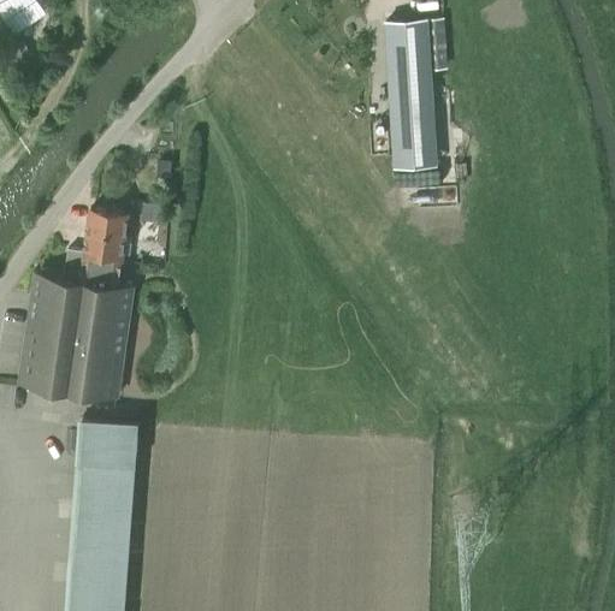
[(105,1),(93,17),(101,23),(113,9),(105,1)]
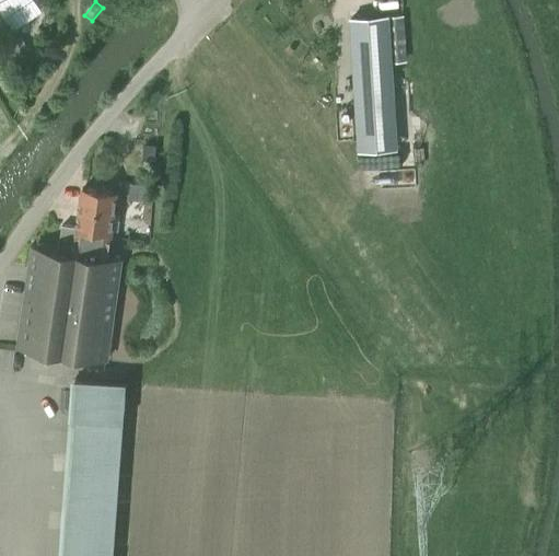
[(404,20),(385,21),(349,24),(353,92),(389,90),(388,67),(406,66),(404,20)]
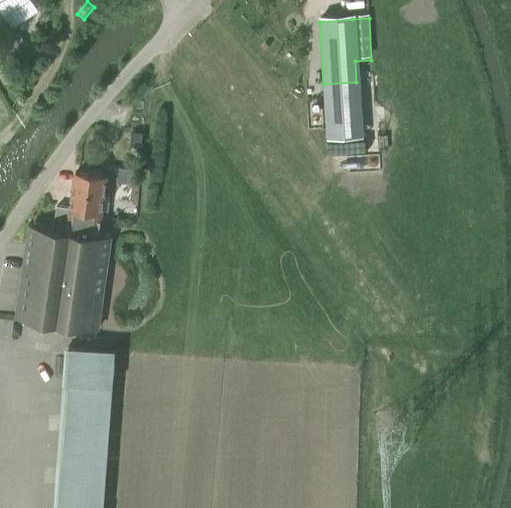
[(0,20),(0,44),(2,47),(13,40),(0,20)]
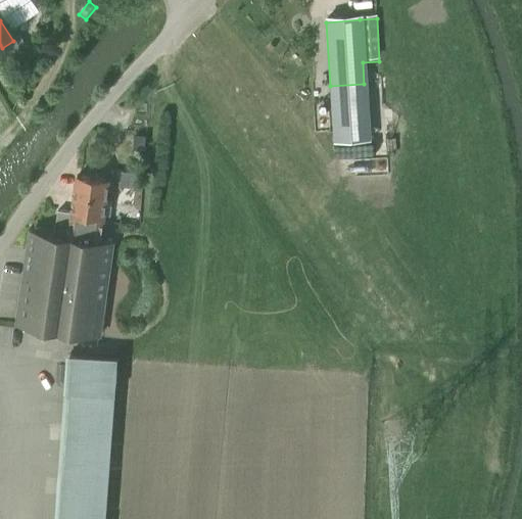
[(331,101),(334,144),(363,142),(361,99),(331,101)]
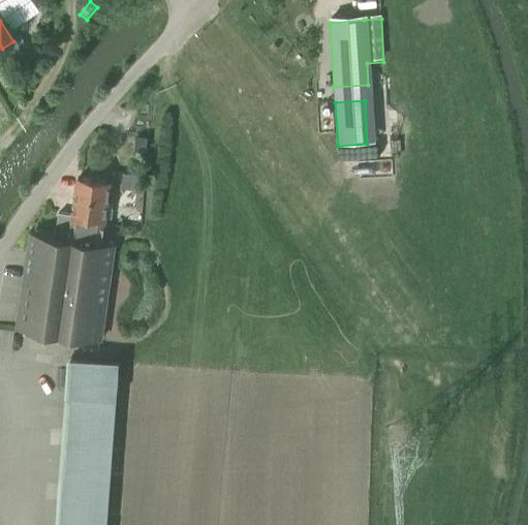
[(145,155),(145,142),(134,141),(134,154),(145,155)]
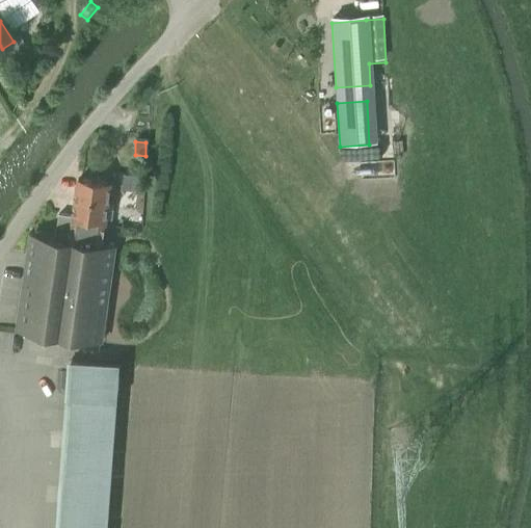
[(117,188),(134,191),(137,175),(121,173),(117,188)]
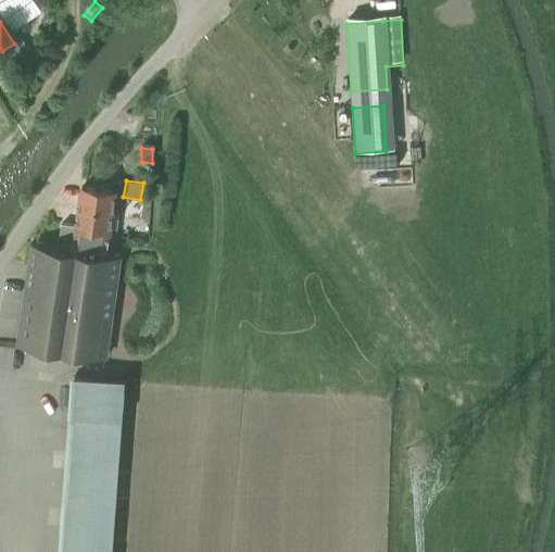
[(61,224),(57,252),(83,256),(86,231),(110,235),(115,196),(80,191),(76,226),(61,224)]
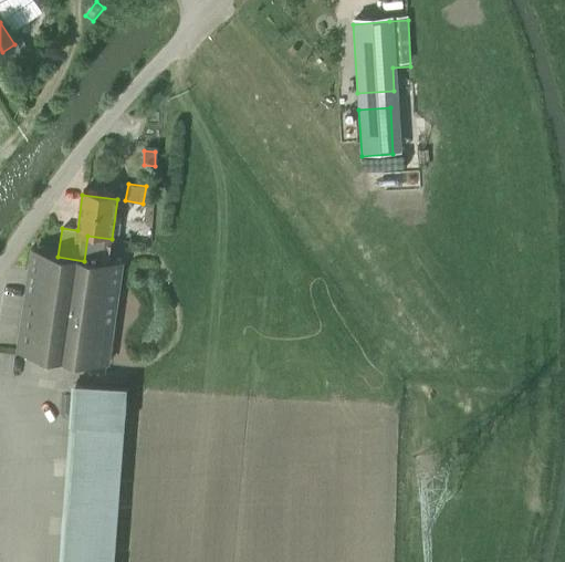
[(84,261),(58,257),(58,258),(32,255),(18,355),(105,367),(119,267),(107,264),(112,239),(87,236),(84,261)]
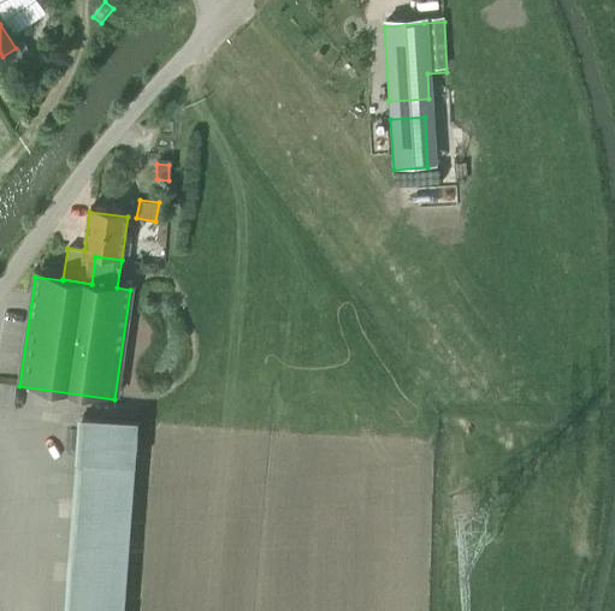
[(78,464),(81,464),(69,610),(123,610),(137,425),(82,420),(78,464)]
